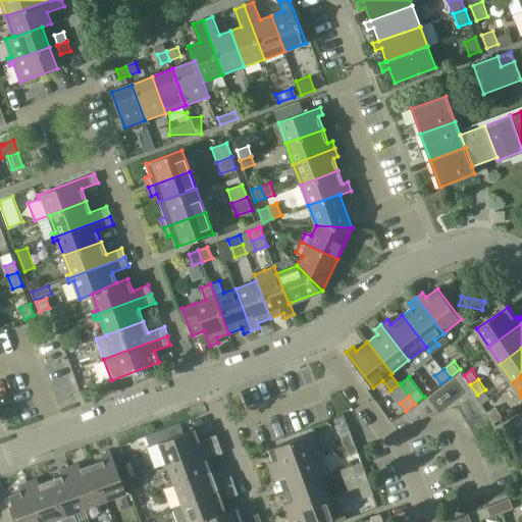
[(496,422),(504,416),(498,407),(488,412),(496,422)]
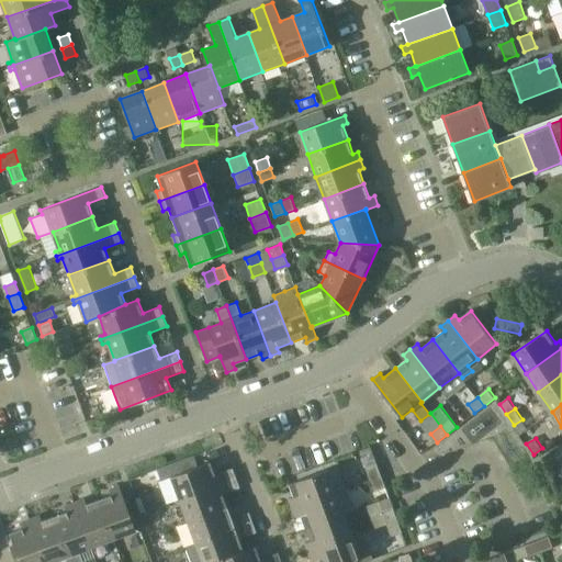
[(171,478),(179,499),(236,479),(232,469),(215,474),(211,462),(171,478)]
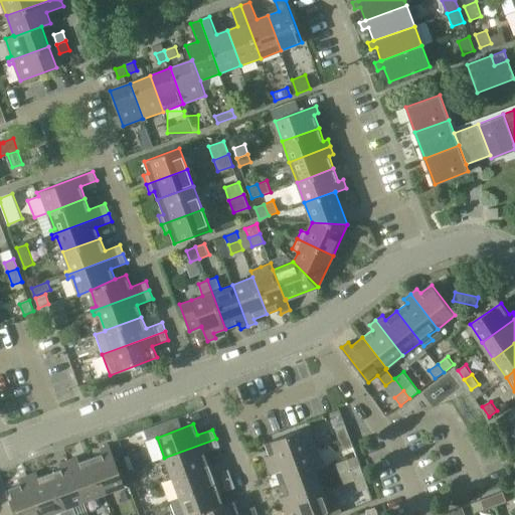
[(346,424),(336,427),(340,440),(350,436),(346,424)]
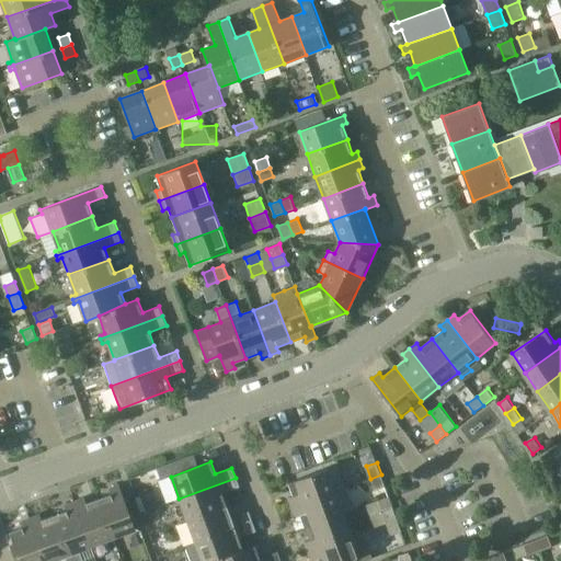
[(338,465),(289,482),(294,496),(289,499),(293,507),(346,488),(338,465)]
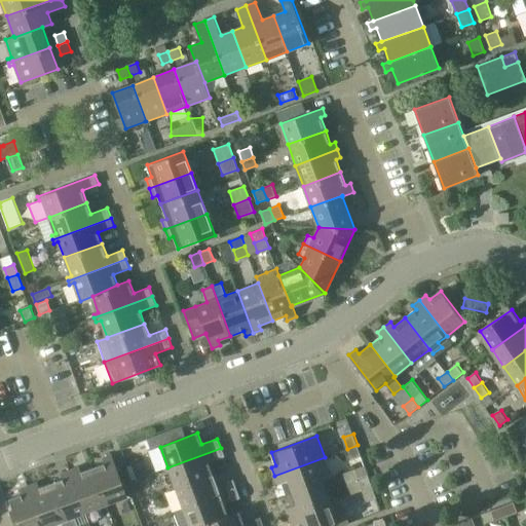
[(358,445),(347,449),(351,460),(362,456),(358,445)]
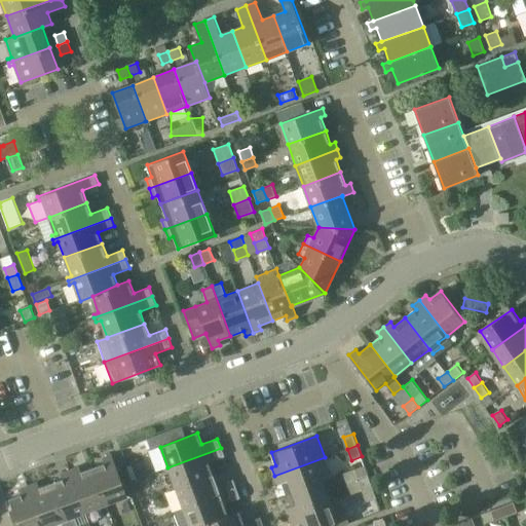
[(176,488),(213,475),(209,462),(224,456),(221,448),(167,467),(176,488)]
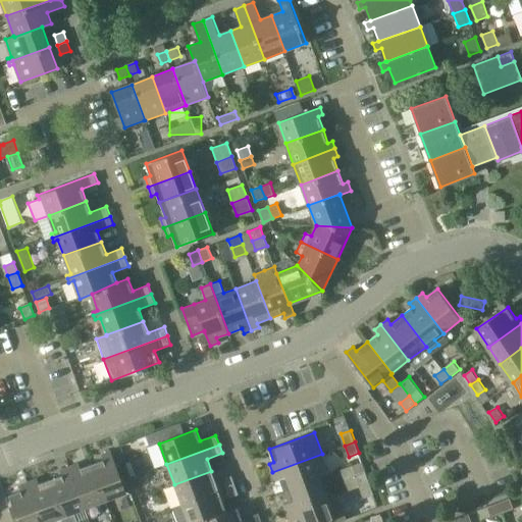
[(92,464),(105,501),(126,492),(110,451),(103,454),(105,459),(92,464)]
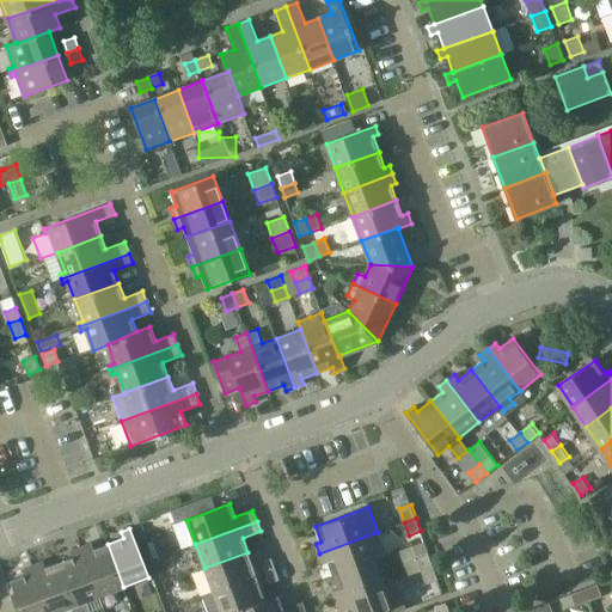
[(378,532),(319,554),(322,562),(328,561),(334,575),(377,560),(386,556),(378,532)]
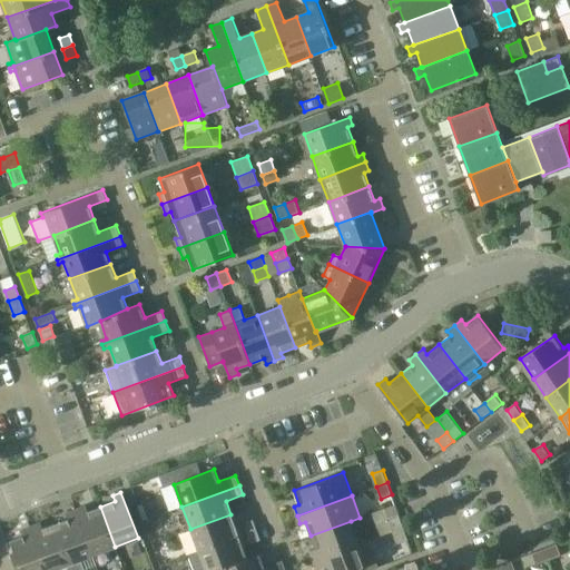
[(115,547),(100,507),(87,512),(85,507),(76,510),(92,554),(115,547)]
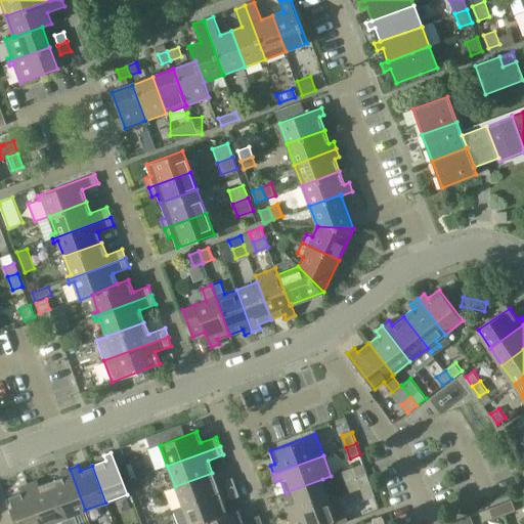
[(74,514),(85,510),(70,469),(62,471),(64,476),(50,481),(67,523),(73,523),(78,522),(74,514)]
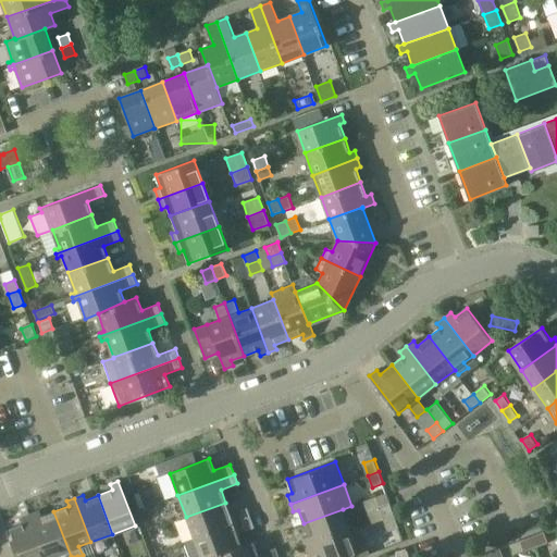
[(186,517),(194,539),(250,517),(247,508),(230,515),(225,503),(186,517)]
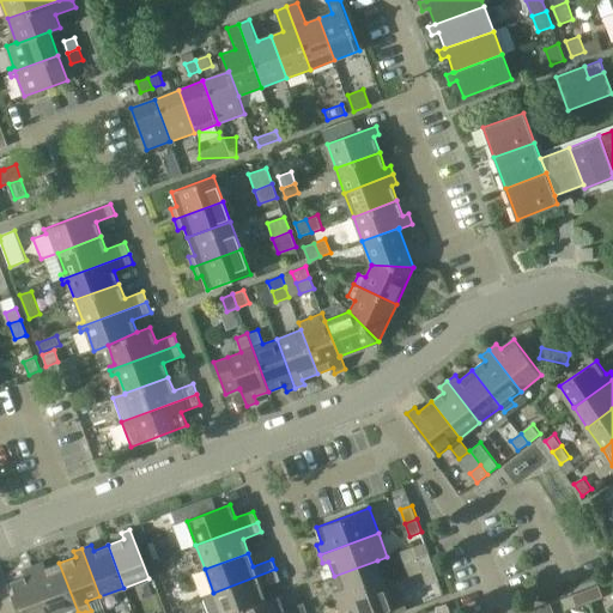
[(424,571),(435,568),(430,554),(419,558),(424,571)]
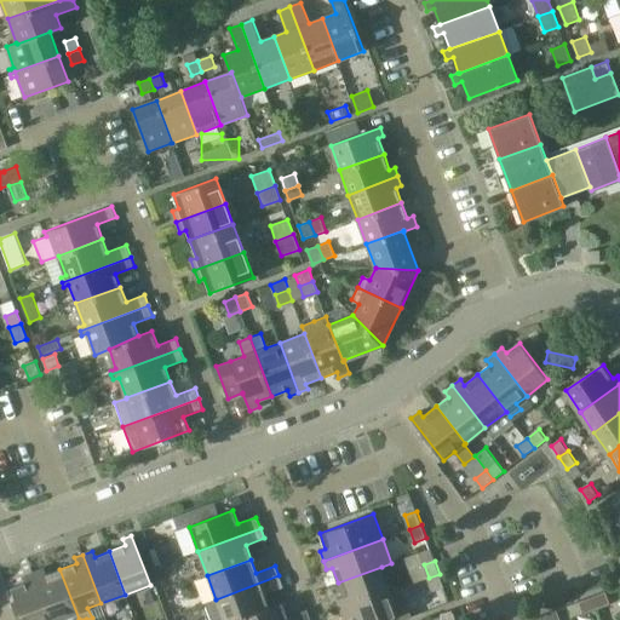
[(340,609),(390,591),(382,567),(338,583),(343,600),(338,601),(340,609)]
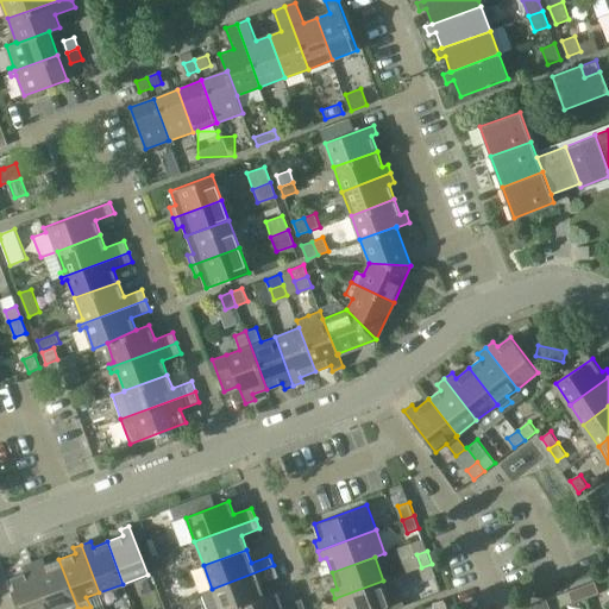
[(42,559),(32,563),(49,608),(77,608),(58,559),(44,565),(42,559)]
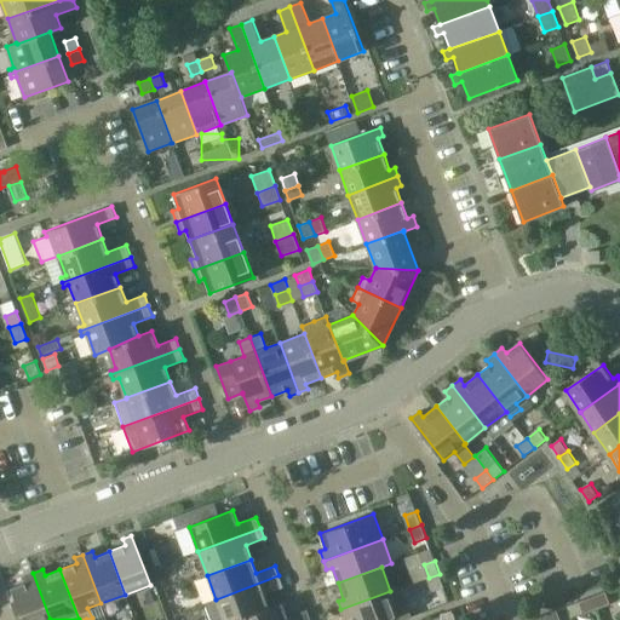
[(27,583),(11,589),(22,619),(50,619),(33,573),(24,577),(27,583)]
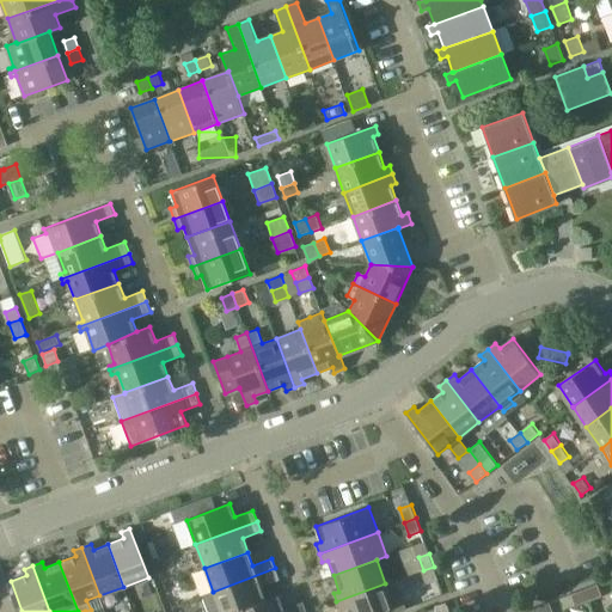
[(434,567),(423,570),(428,583),(439,580),(434,567)]
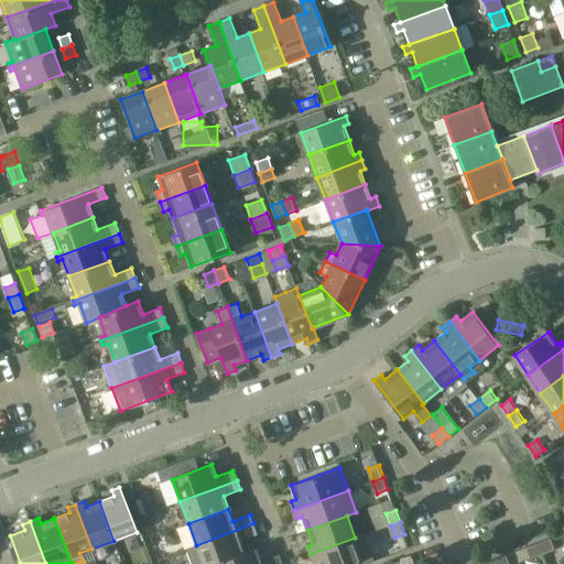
[(192,563),(215,563),(245,553),(240,541),(258,534),(253,523),(196,545),(187,549),(192,563)]
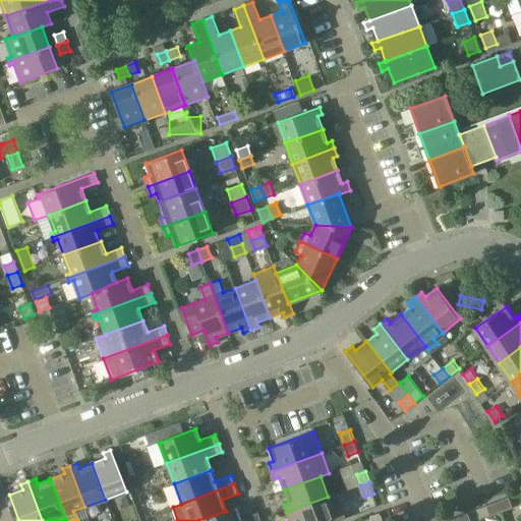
[(328,497),(286,512),(289,520),(294,519),(294,520),(338,520),(346,518),(338,494),(328,497)]
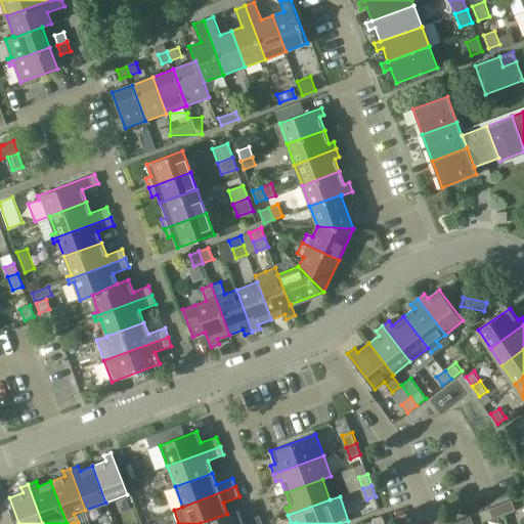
[(501,505),(505,514),(516,510),(513,500),(501,505)]
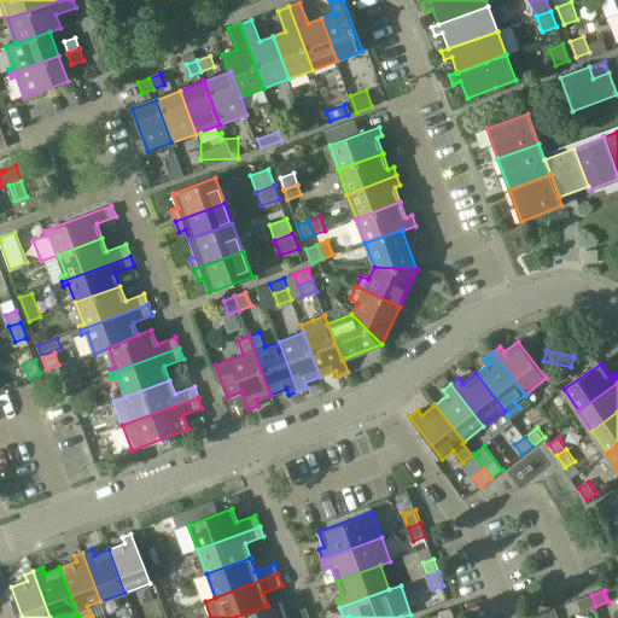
[(582,611),(595,606),(592,595),(578,600),(582,611)]
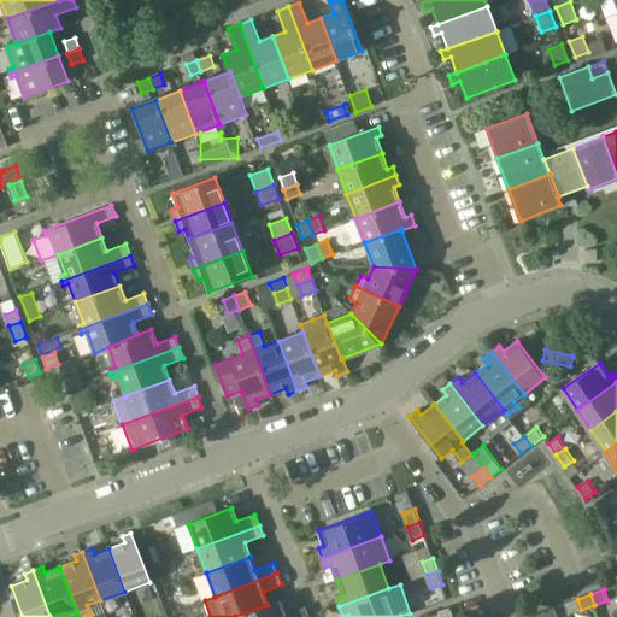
[(268,605),(235,616),(309,616),(305,606),(286,613),(280,600),(268,605)]
